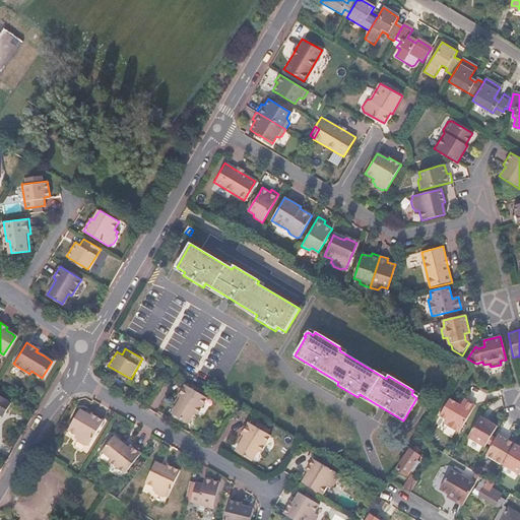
[(183,397),(178,404),(173,412),(189,421),(194,412),(198,413),(207,398),(186,385),(179,395),(183,397)]
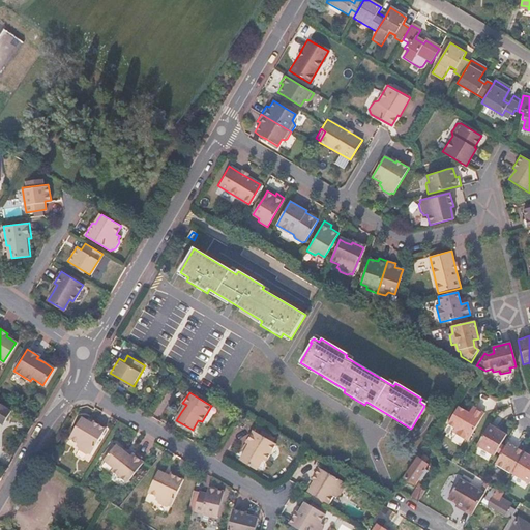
[(0,417),(4,419),(9,411),(5,408),(6,407),(0,403),(0,417)]
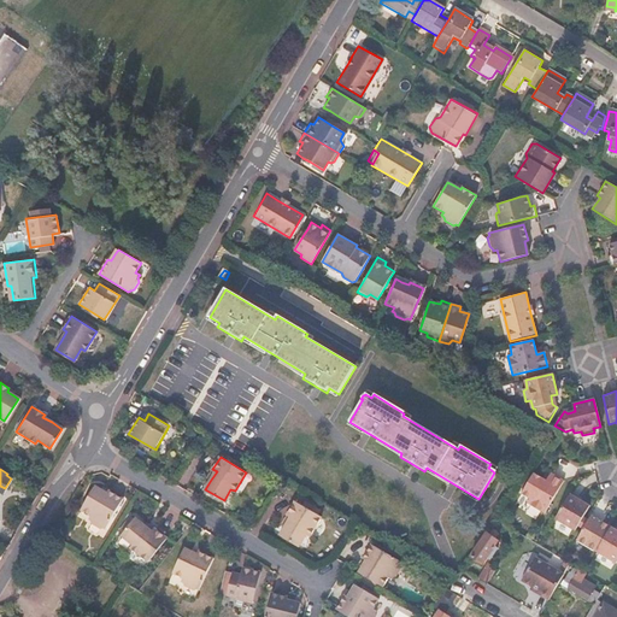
[(550,515),(569,482),(551,471),(546,479),(539,474),(526,495),(534,499),(532,504),(550,515)]
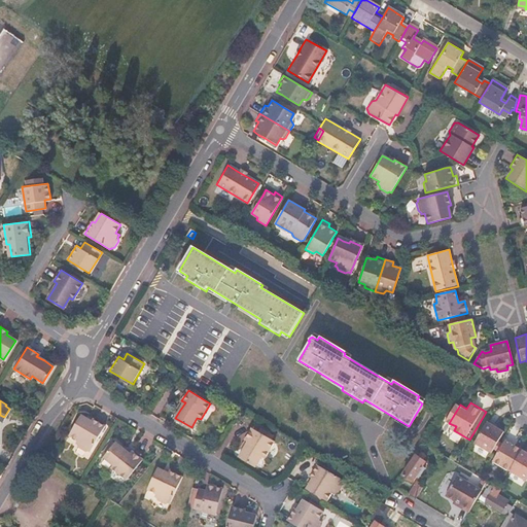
[(93,420),(88,417),(82,414),(71,433),(78,438),(77,442),(79,443),(80,446),(86,449),(89,449),(92,450),(107,425),(95,418),(93,420)]
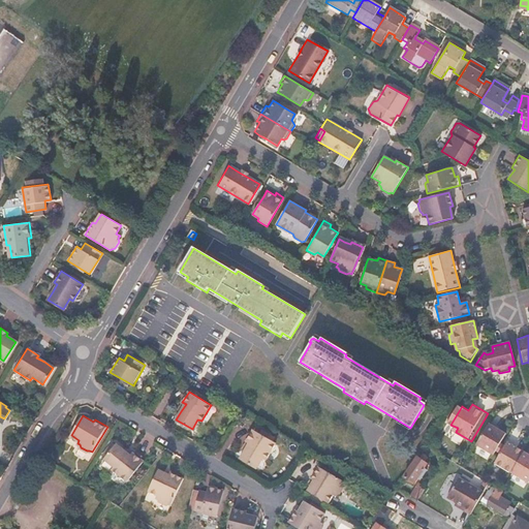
[(505,433),(490,423),(476,444),(492,454),(495,449),(500,442),(505,433)]
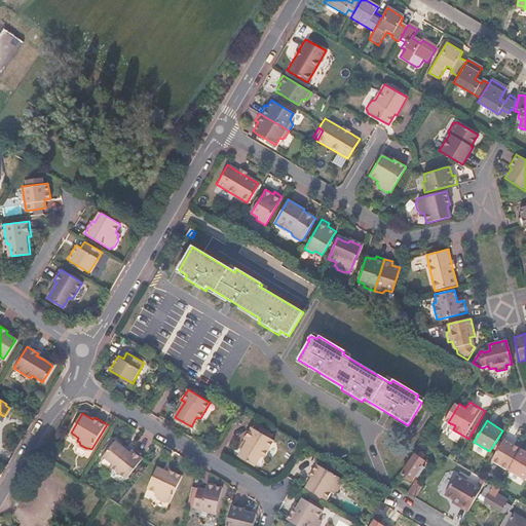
[(249,440),(243,447),(238,456),(254,465),(260,454),(263,456),(273,440),(252,426),(245,438),(249,440)]
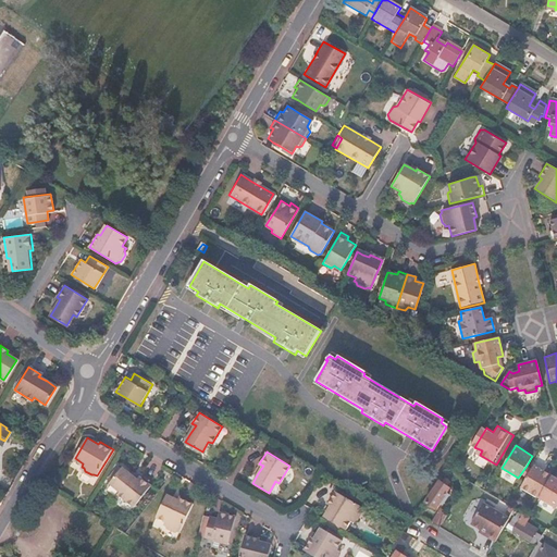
[(533,463),(531,468),(525,477),(520,487),(530,494),(544,470),(533,463)]
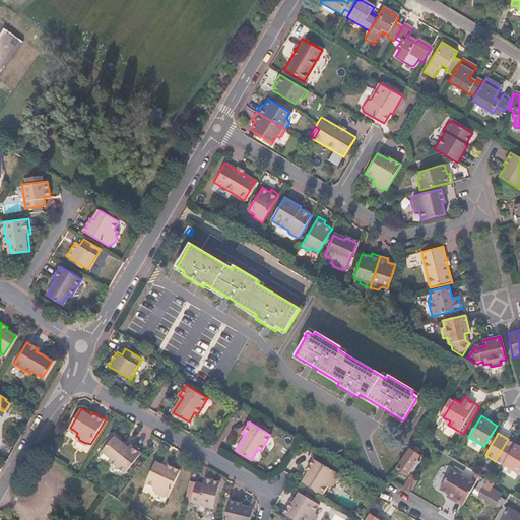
[(417,436),(413,441),(434,453),(437,448),(417,436)]
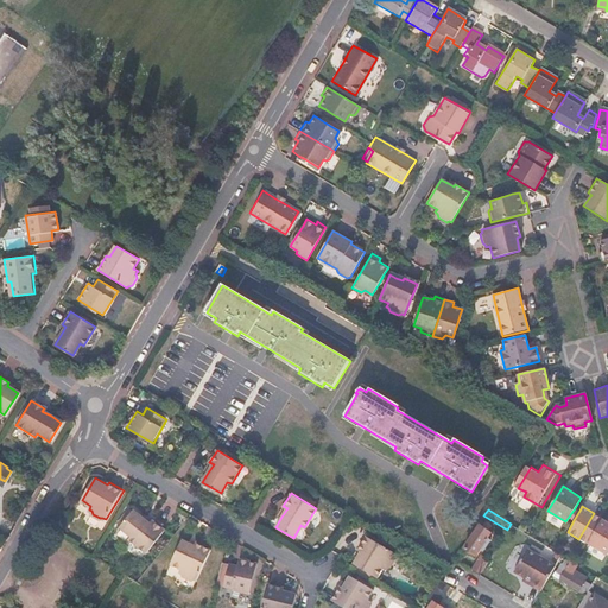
[(151,525),(143,519),(134,512),(121,527),(132,536),(128,539),(147,555),(165,531),(153,521),(151,525)]
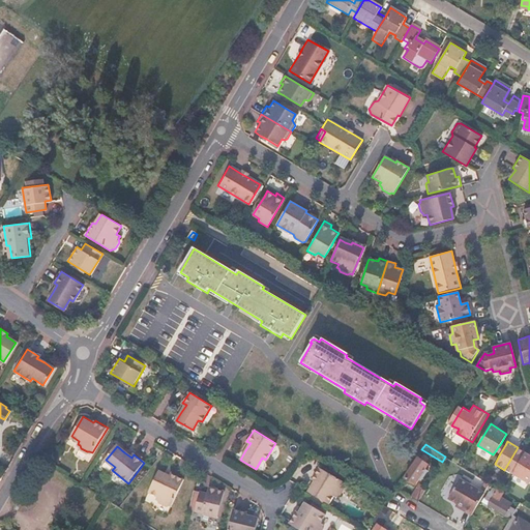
[(525,452),(518,447),(504,470),(511,474),(525,452)]
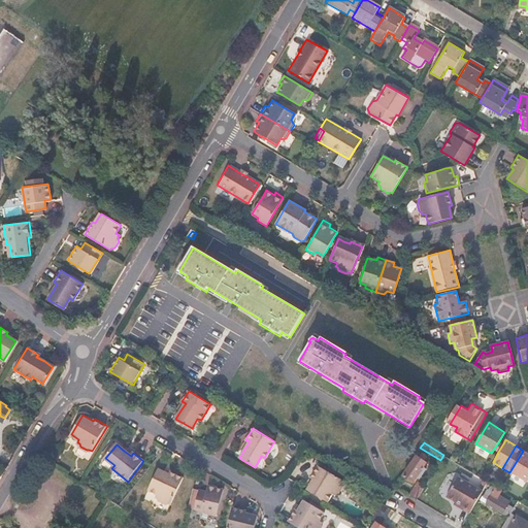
[(127,448),(124,451),(131,456),(133,453),(127,448)]
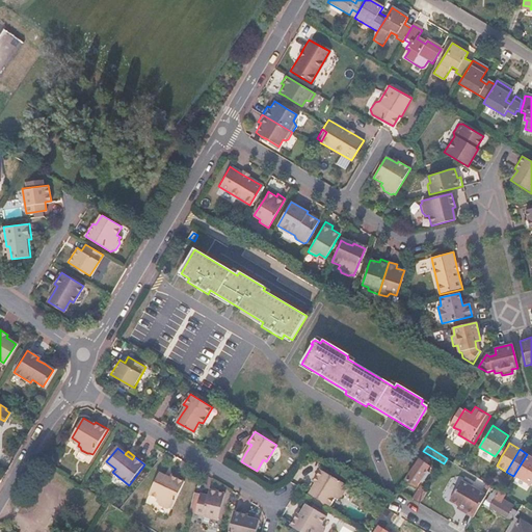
[(531,482),(531,456),(527,454),(513,476),(530,486),(531,482)]
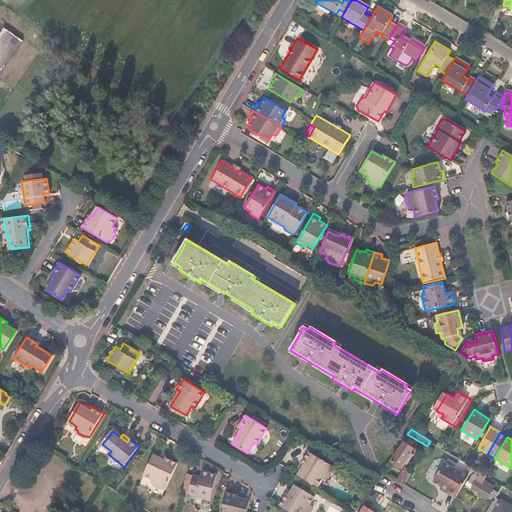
[(413,448),(404,442),(391,461),(399,467),(404,461),(407,463),(413,454),(410,452),(413,448)]
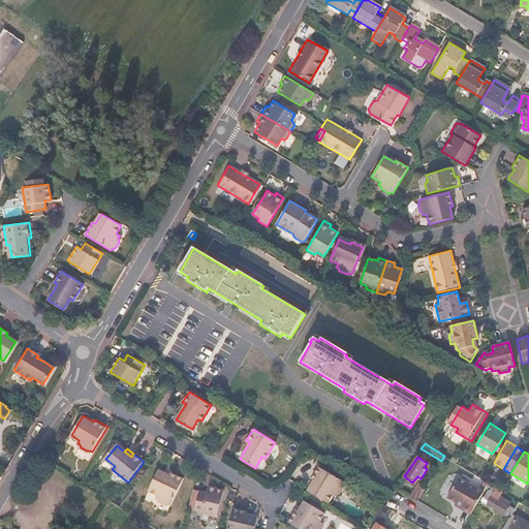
[(313,480),(310,486),(307,491),(327,502),(332,495),(335,496),(336,494),(339,494),(343,487),(342,484),(344,481),(318,466),(311,478),(313,480)]
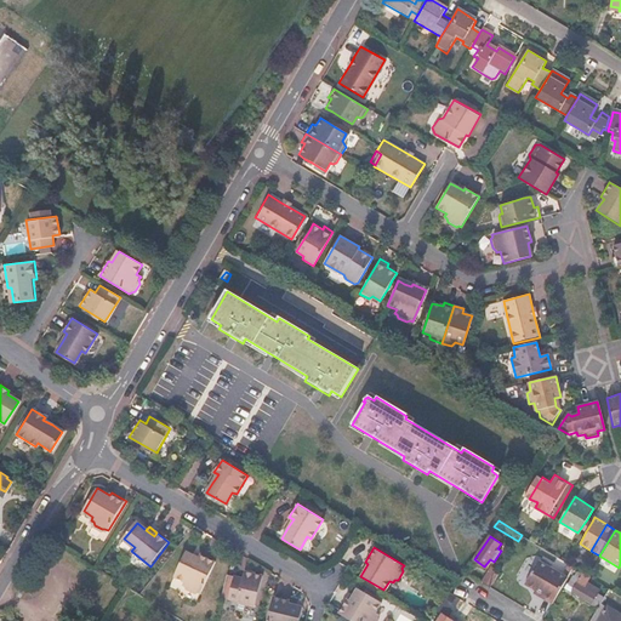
[(199,558),(193,554),(186,552),(175,575),(184,581),(183,585),(186,586),(187,590),(194,593),(198,592),(200,593),(216,562),(201,554),(199,558)]
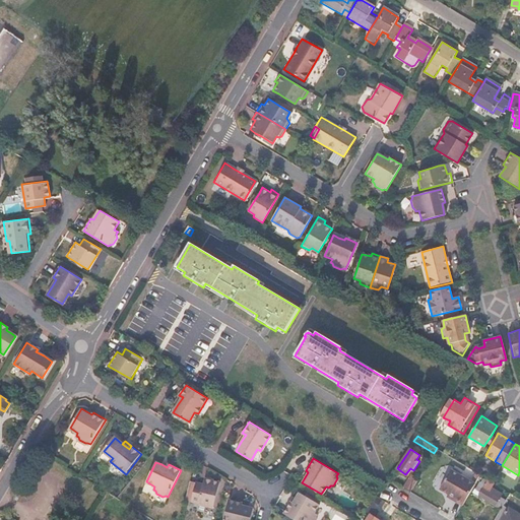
[(452,500),(462,505),(475,483),(451,469),(441,489),(447,493),(454,498),(452,500)]
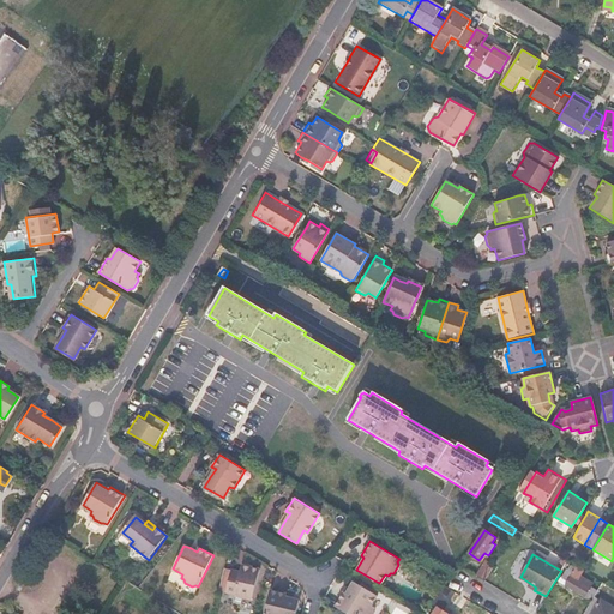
[(489,578),(492,564),(482,561),(480,577),(489,578)]
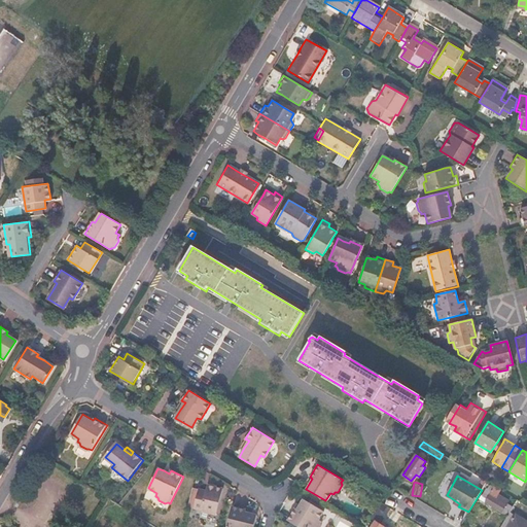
[(217,514),(223,488),(208,484),(206,490),(199,488),(194,507),(217,514)]
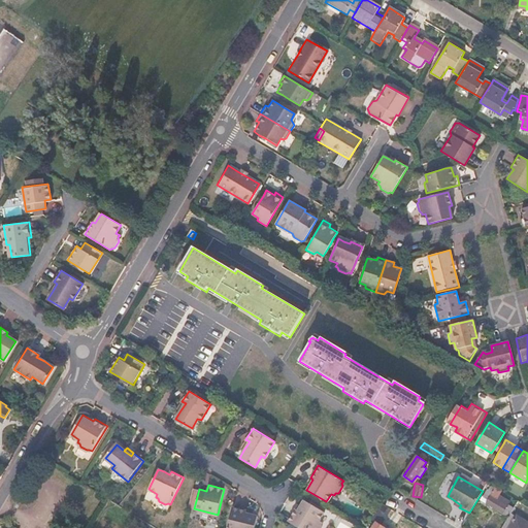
[(499,489),(495,486),(494,487),(491,486),(489,489),(488,489),(483,496),(489,500),(487,503),(507,516),(513,507),(508,504),(509,501),(499,495),(502,490),(499,489)]
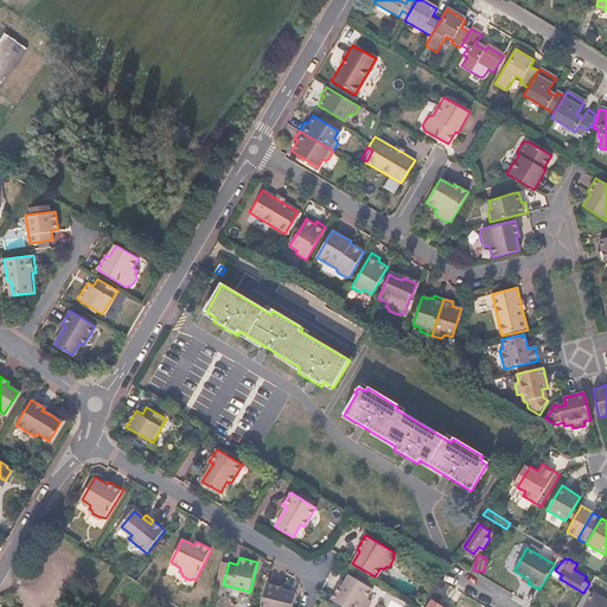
[(343,587),(340,586),(331,599),(344,606),(368,606),(370,605),(369,602),(370,601),(366,599),(372,588),(350,575),(346,581),(343,587)]
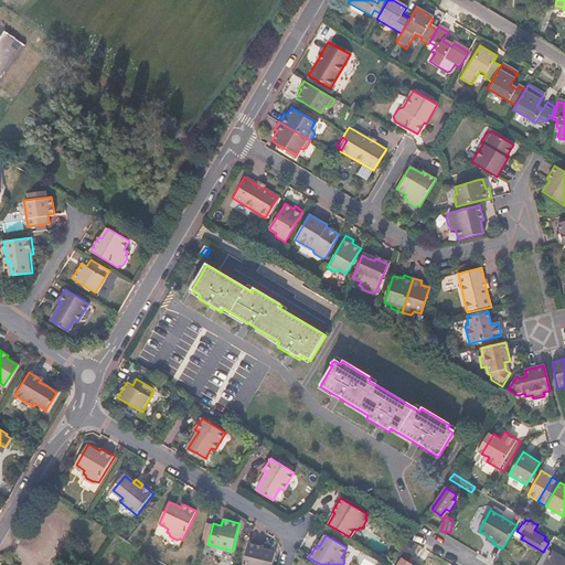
[(265,548),(265,545),(249,542),(243,564),(272,564),(275,552),(270,551),(265,548)]
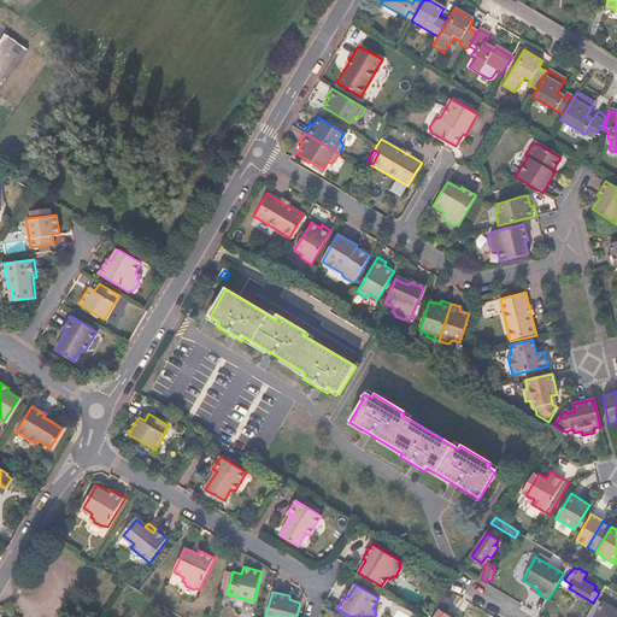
[(597,599),(586,616),(616,616),(616,610),(604,603),(597,599)]
